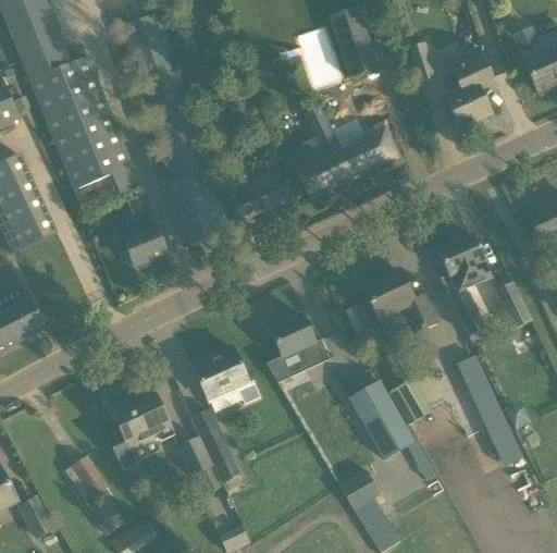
[(190,244),(232,230),(158,11),(119,24),(172,181),(169,182),(190,244)]
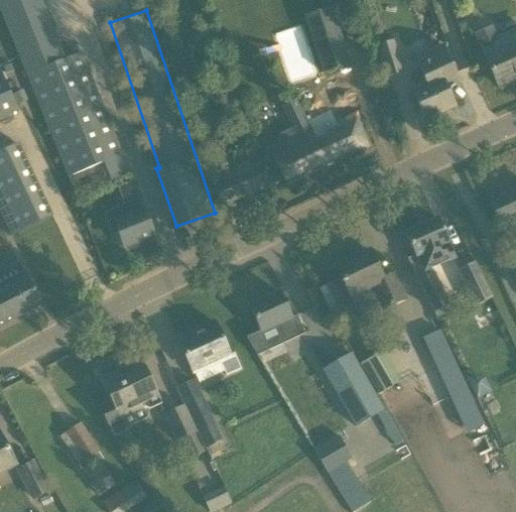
[(515,38),(501,44),(493,24),(475,32),(499,84),(515,76),(515,38)]
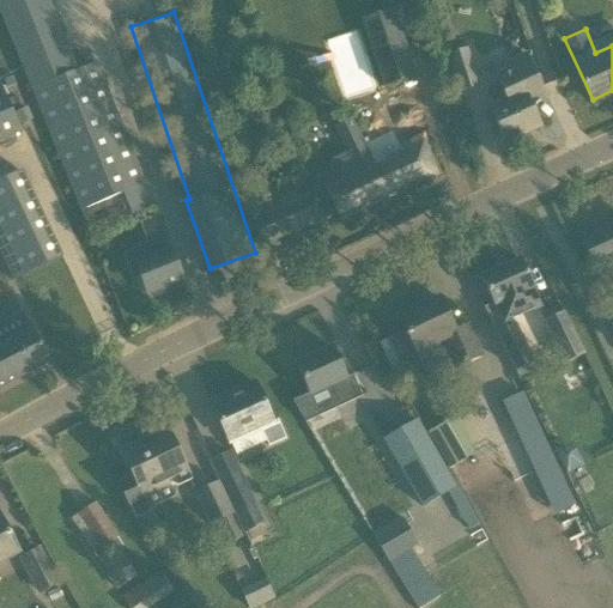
[(449,53),(462,90),(479,84),(466,47),(449,53)]
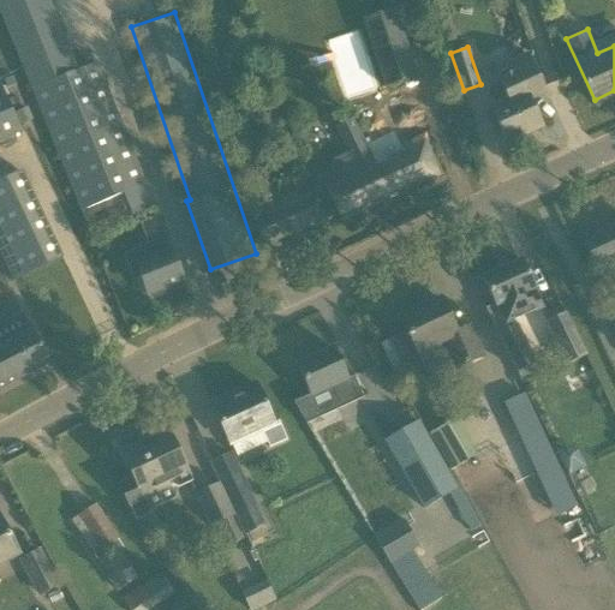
[(530,97),(545,90),(527,52),(495,66),(509,99),(491,107),(507,141),(542,125),(530,97)]
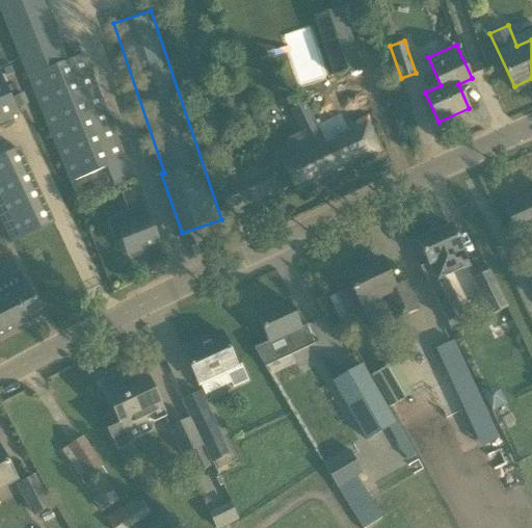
[(68,59),(27,76),(77,200),(85,196),(133,177),(83,53),(68,59)]
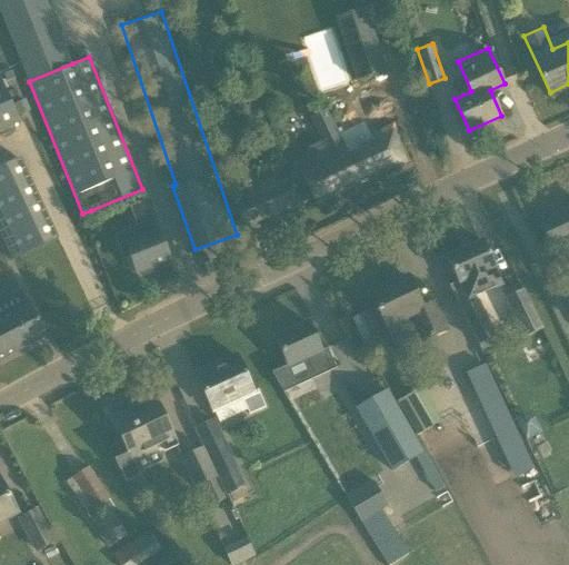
[(0,72),(0,129),(21,120),(0,72)]
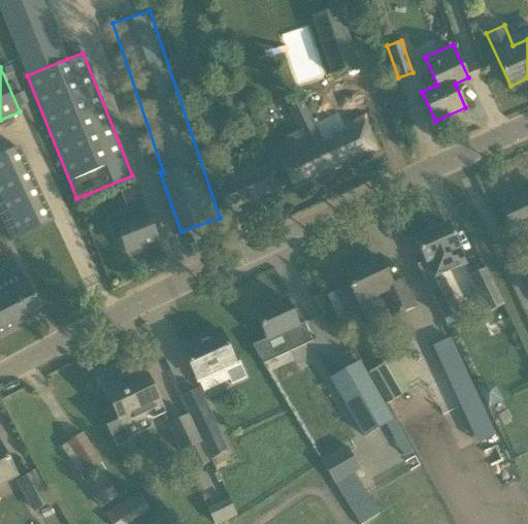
[(23,90),(11,94),(17,105),(28,100),(23,90)]
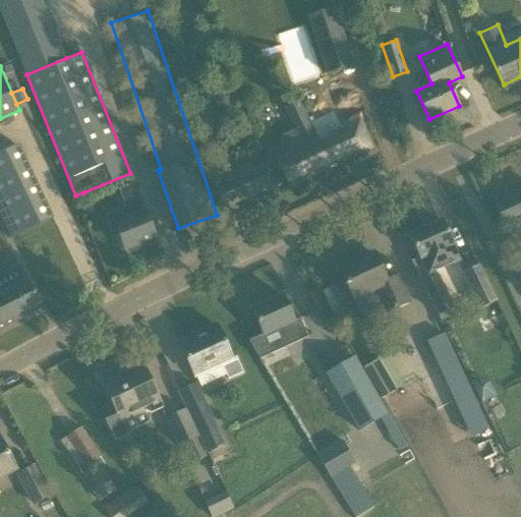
[(374,145),(359,111),(323,128),(324,132),(316,136),(299,99),(284,106),(294,127),(283,132),(290,149),(276,155),(289,184),(374,145)]
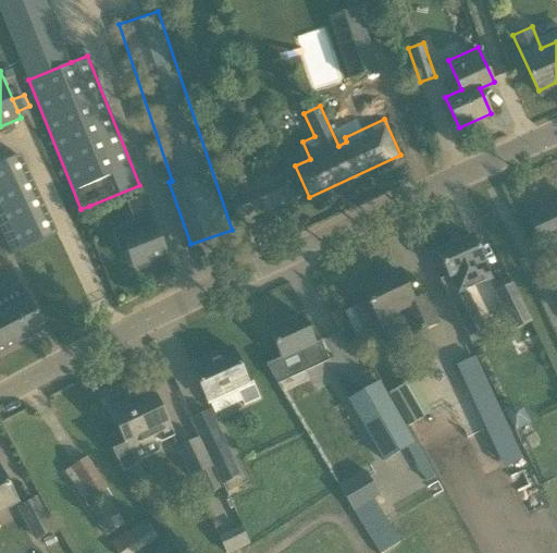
[(245,175),(219,109),(200,115),(226,183),(245,175)]
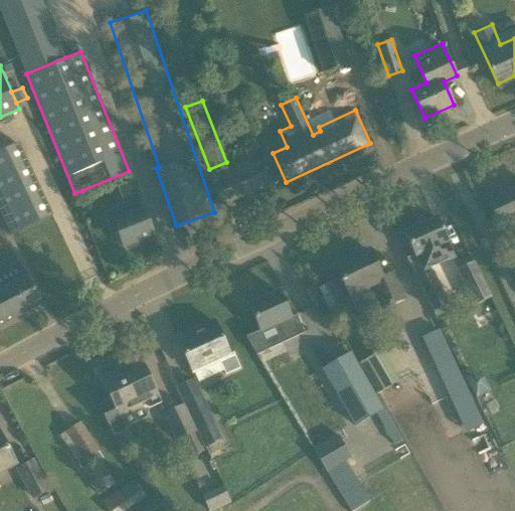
[(220,201),(261,185),(249,158),(209,174),(220,201)]
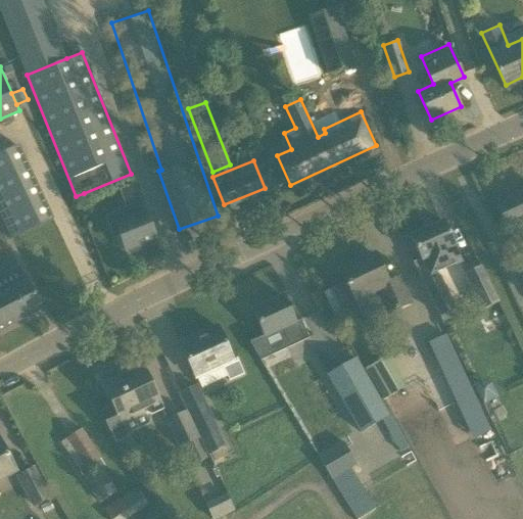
[(126,206),(105,215),(114,238),(121,236),(125,247),(155,235),(148,217),(141,199),(134,181),(117,187),(126,206)]
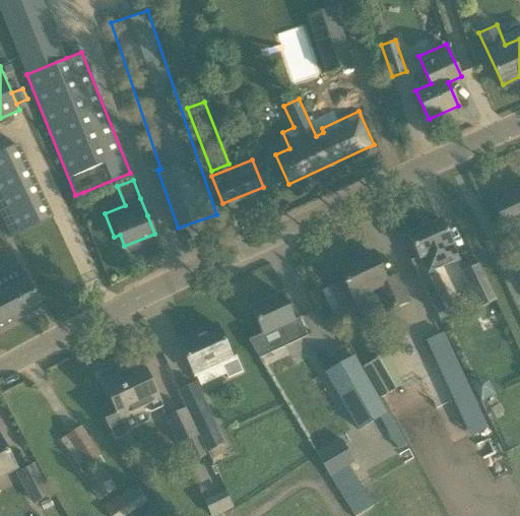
[(492,196),(506,228),(519,221),(519,188),(507,194),(505,190),(492,196)]
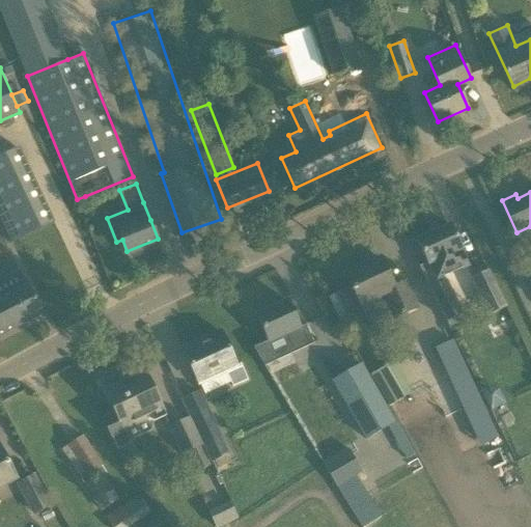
[(445,317),(459,311),(442,274),(466,264),(459,248),(462,247),(451,223),(417,239),(427,260),(418,264),(445,317)]
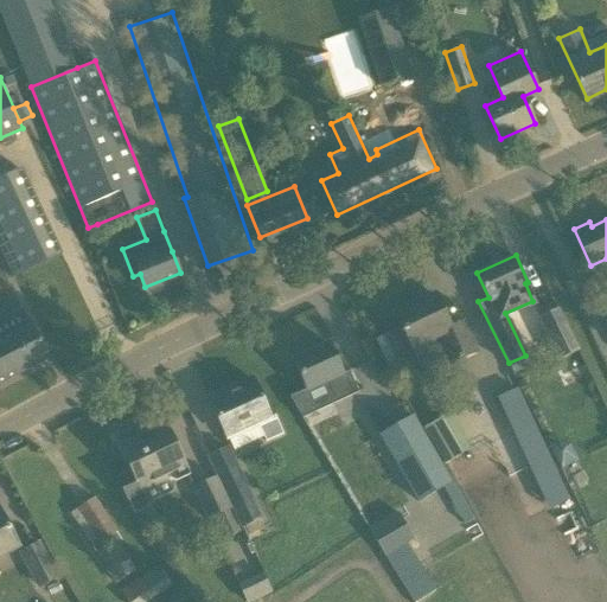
[(49,268),(36,273),(42,286),(55,281),(49,268)]
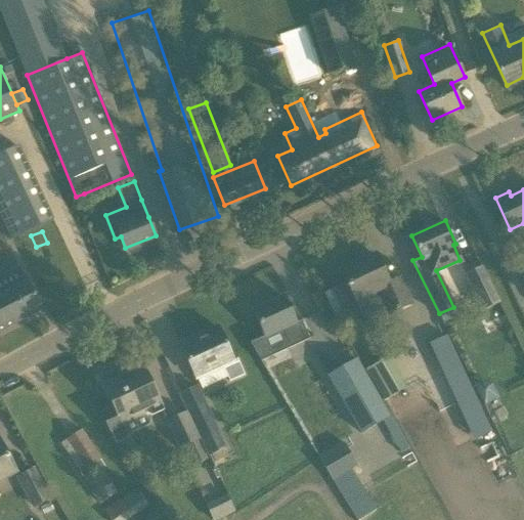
[(347,279),(331,287),(345,317),(361,310),(366,320),(388,310),(388,311),(411,300),(408,294),(400,275),(388,280),(375,252),(341,267),(347,279)]
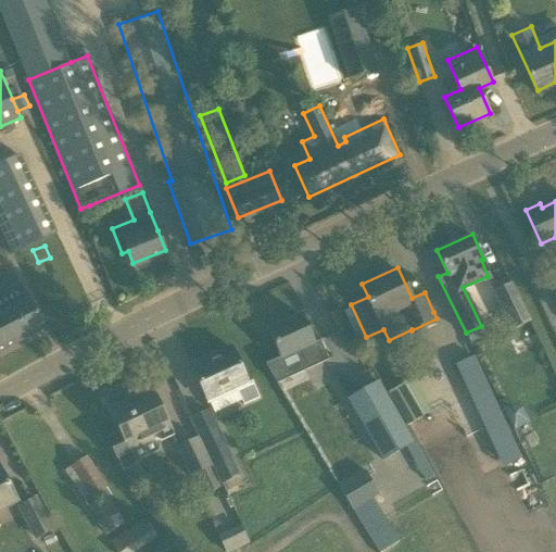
[(510,281),(494,290),(506,313),(513,327),(529,318),(522,305),(510,281)]
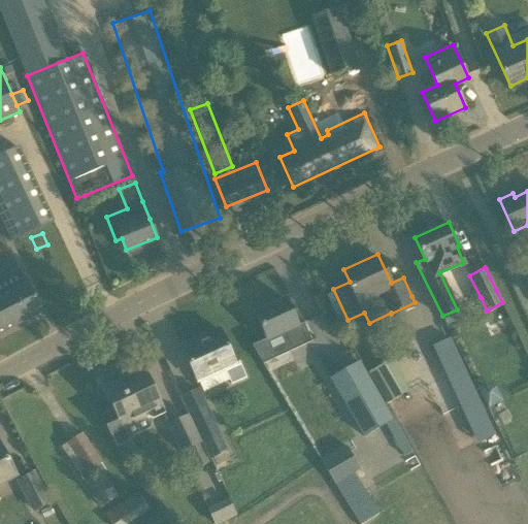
[(74,291),(100,289),(99,273),(73,275),(74,291)]
